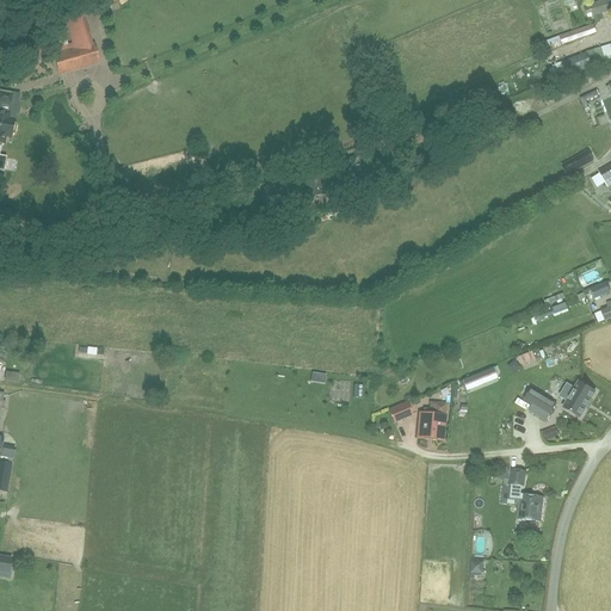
[(592,17),(594,16),(596,20),(606,18),(610,16),(610,7),(609,0),(605,0),(588,5),(592,17)]
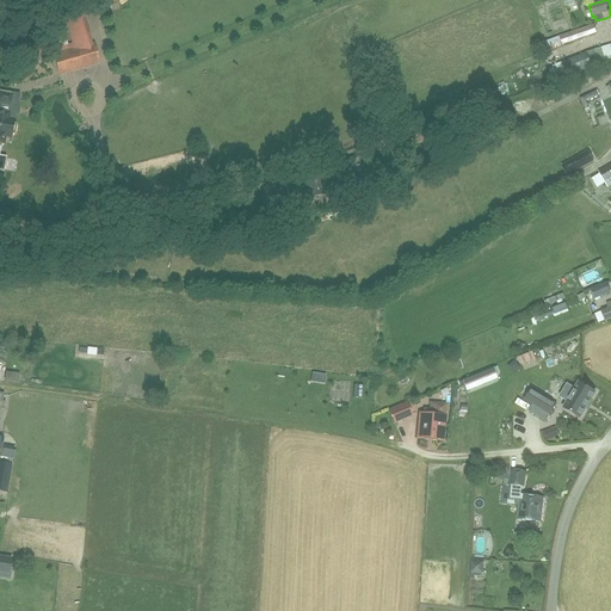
[(74,69),(99,62),(82,6),(63,12),(72,43),(51,49),(59,74),(74,69)]
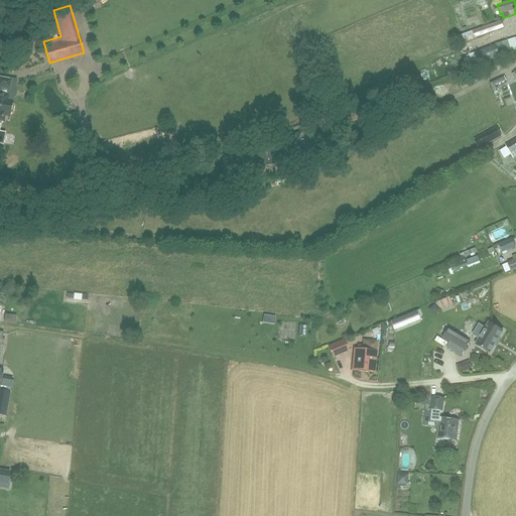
[(503,27),(501,20),(458,35),(461,43),(475,38),(491,31),(503,27)]
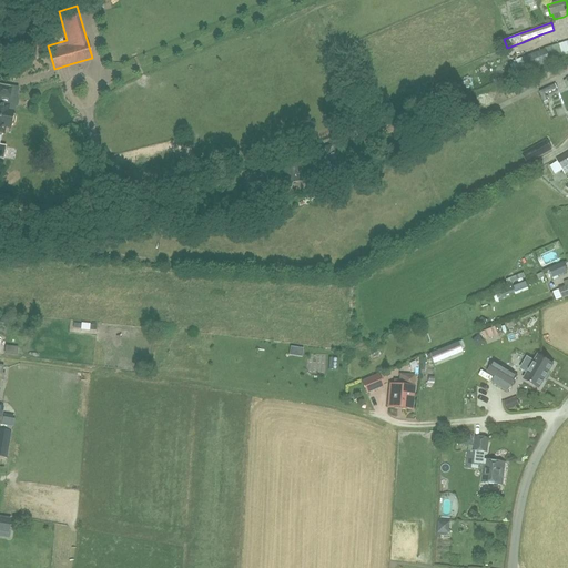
[(567,52),(567,41),(551,47),(555,57),(561,54),(567,52)]
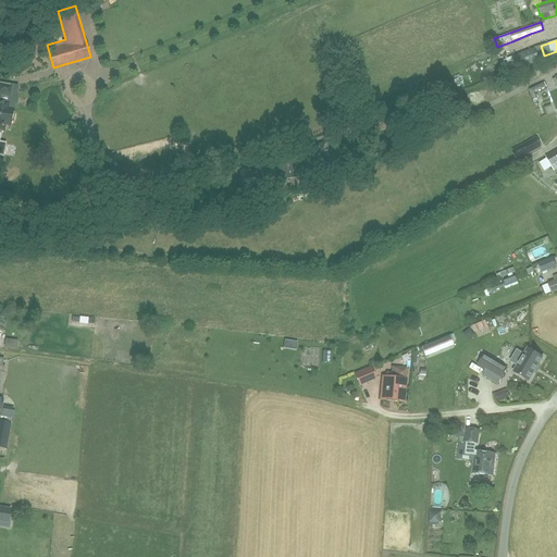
[(541,61),(537,52),(535,48),(522,52),(512,57),(518,70),(541,61)]
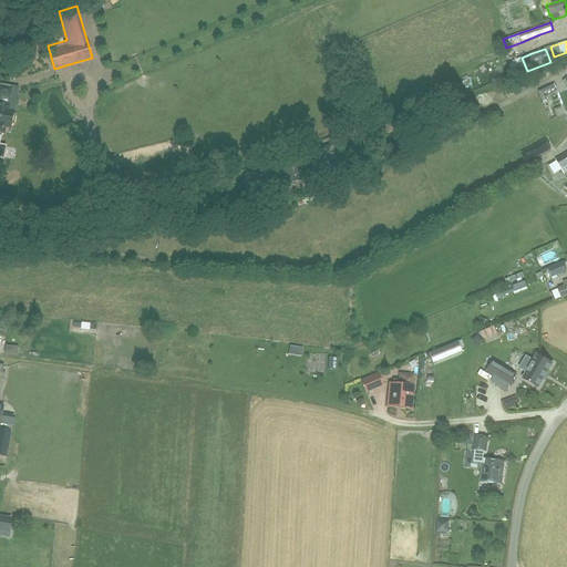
[(538,92),(525,99),(528,104),(540,99),(543,103),(547,101),(544,93),(556,89),(554,84),(537,92),(538,92)]
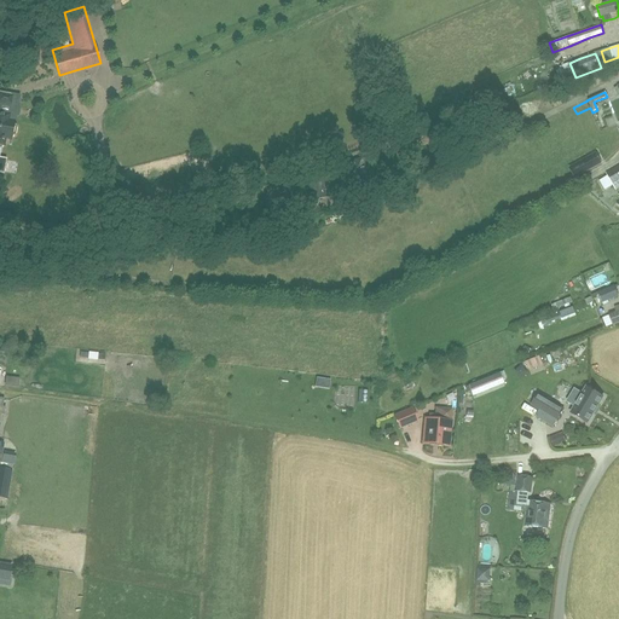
[(0,145),(3,144),(4,144),(5,137),(10,138),(11,136),(13,134),(15,127),(13,125),(13,121),(7,121),(9,115),(0,113),(0,103),(11,105),(12,96),(0,93),(0,145)]
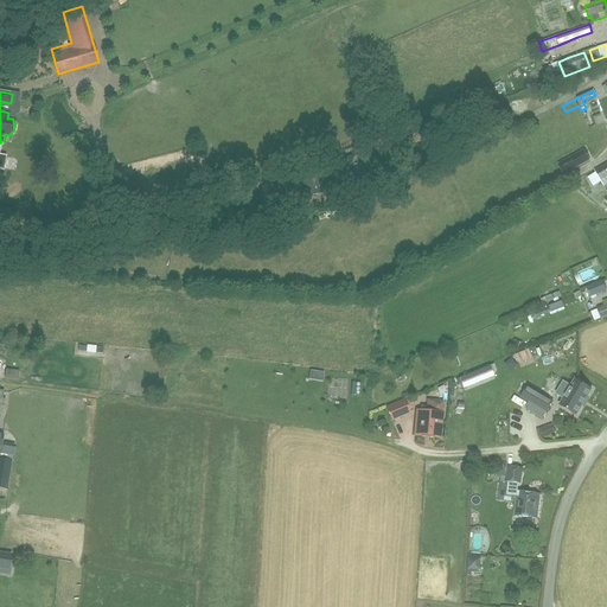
[(582,149),(557,165),(563,174),(588,160),(582,149)]
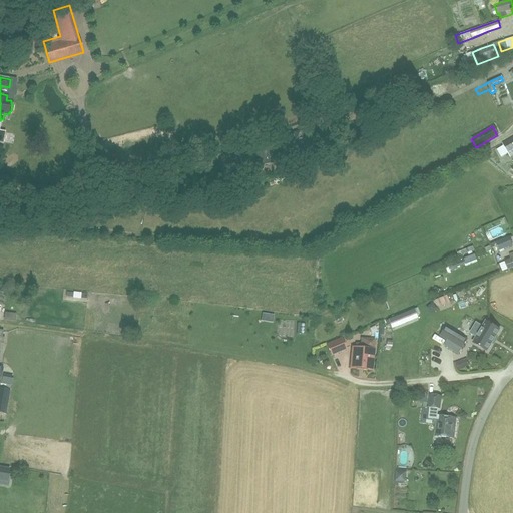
[(512,137),(502,143),(503,145),(496,149),(501,157),(505,155),(508,153),(510,156),(512,154),(512,137)]
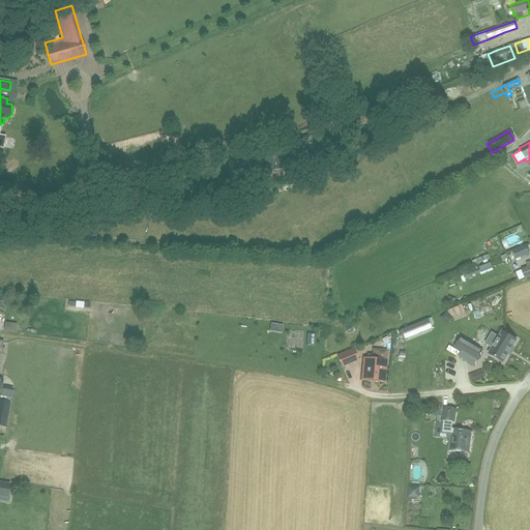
[(280,168),(274,153),(263,157),(268,172),(280,168)]
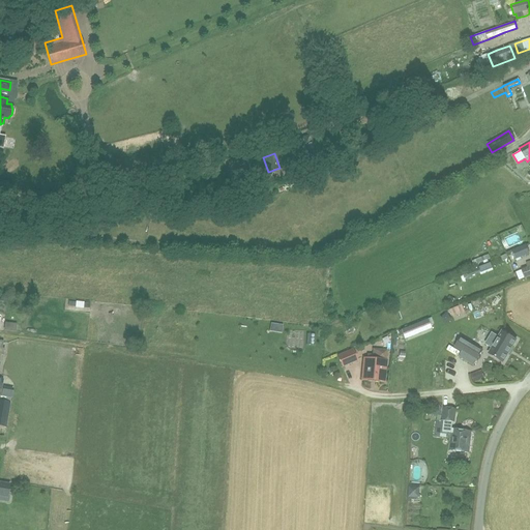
[(529,253),(526,245),(506,254),(500,256),(502,261),(507,259),(510,262),(516,260),(514,258),(529,253)]
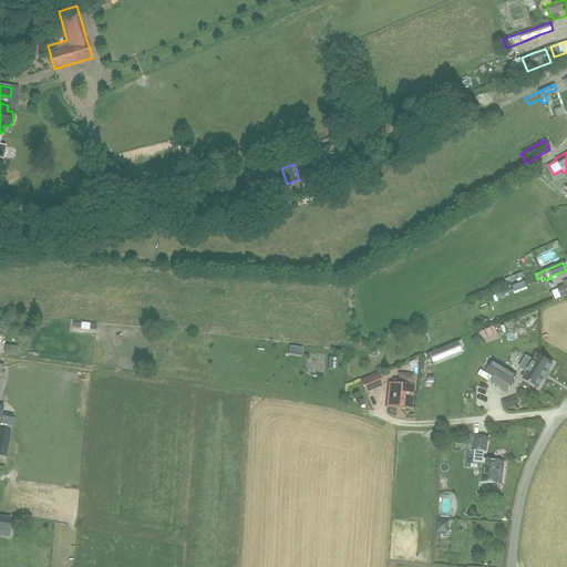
[(511,285),(493,291),(494,294),(492,295),(494,299),(515,291),(515,294),(527,289),(524,281),(512,286),(512,287),(511,285)]
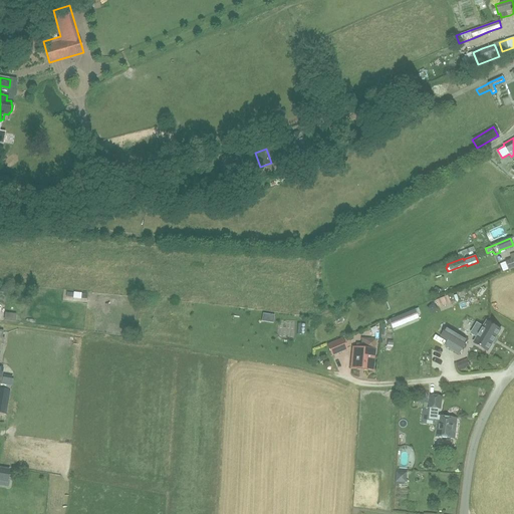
[(439,307),(450,302),(447,295),(436,300),(439,307)]
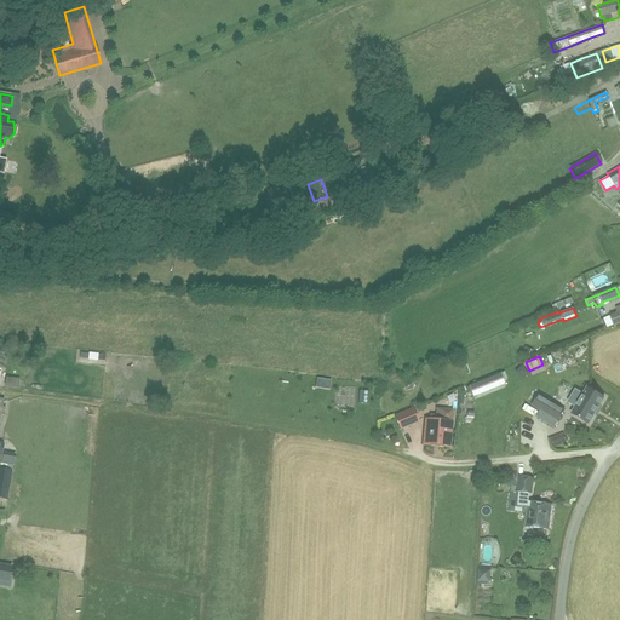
[(574,390),(567,402),(575,407),(572,414),(589,424),(593,414),(598,407),(604,399),(587,388),(583,395),(574,390)]
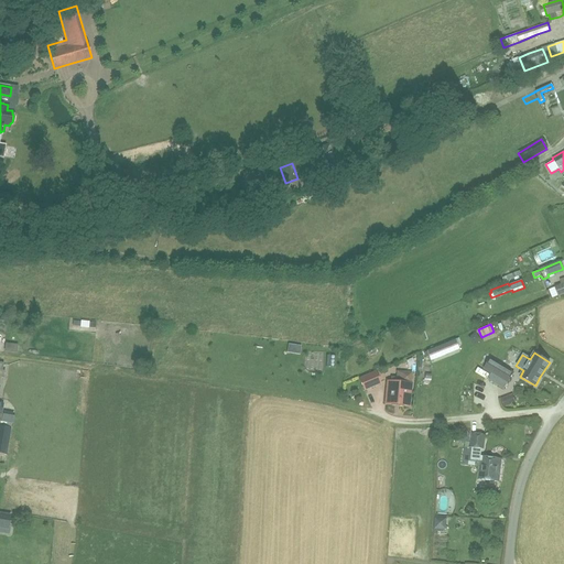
[(484,369),(507,383),(513,372),(490,359),(484,369)]
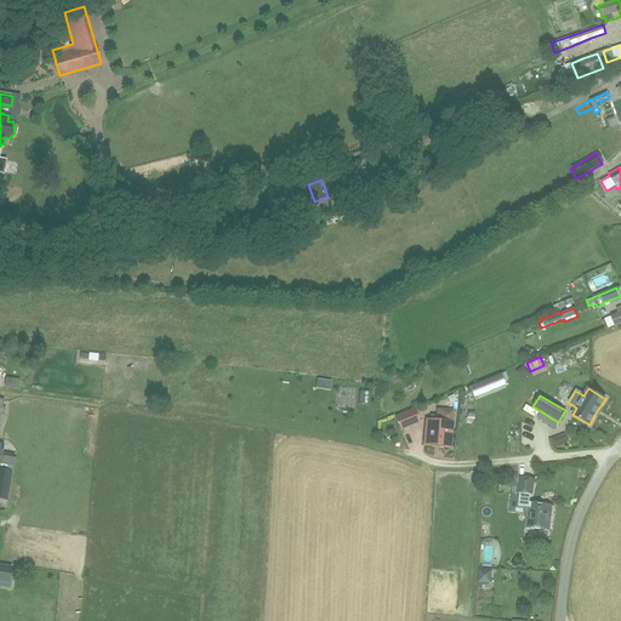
[(451,437),(453,422),(454,409),(437,408),(436,415),(431,414),(429,420),(426,420),(425,444),(450,446),(450,439),(451,439),(451,437)]
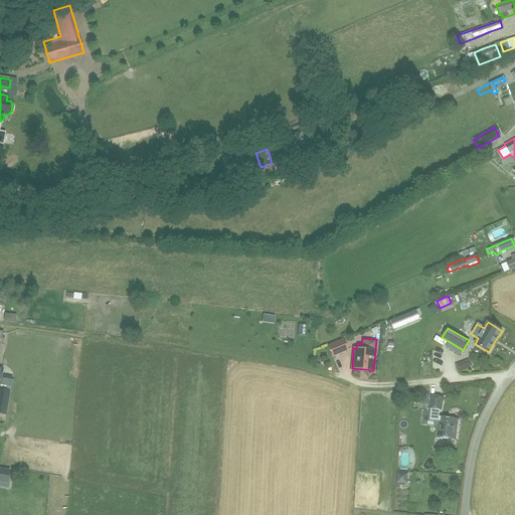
[(348,350),(343,339),(328,345),(333,356),(348,350)]
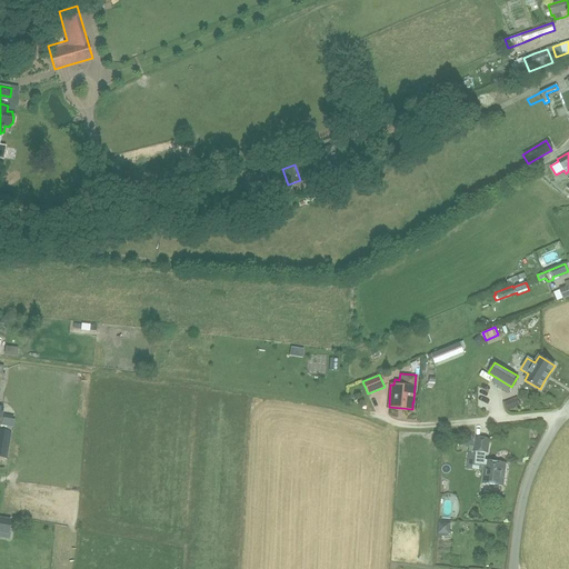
[(517,397),(505,401),(508,410),(520,406),(517,397)]
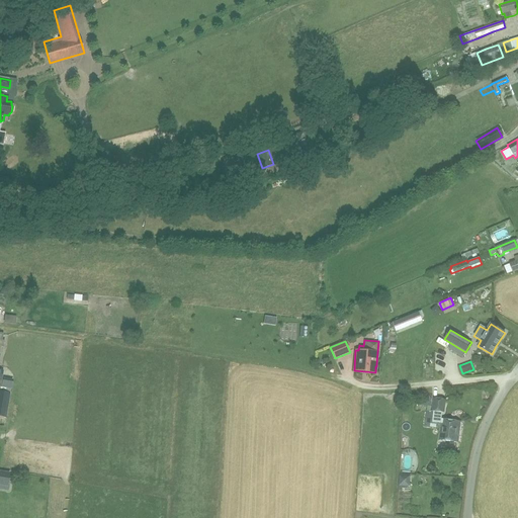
[(3,377),(1,387),(11,389),(13,379),(3,377)]
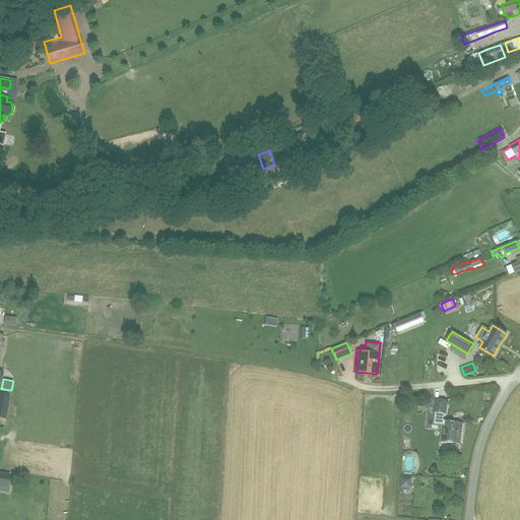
[(9,394),(0,392),(0,417),(6,418),(9,394)]
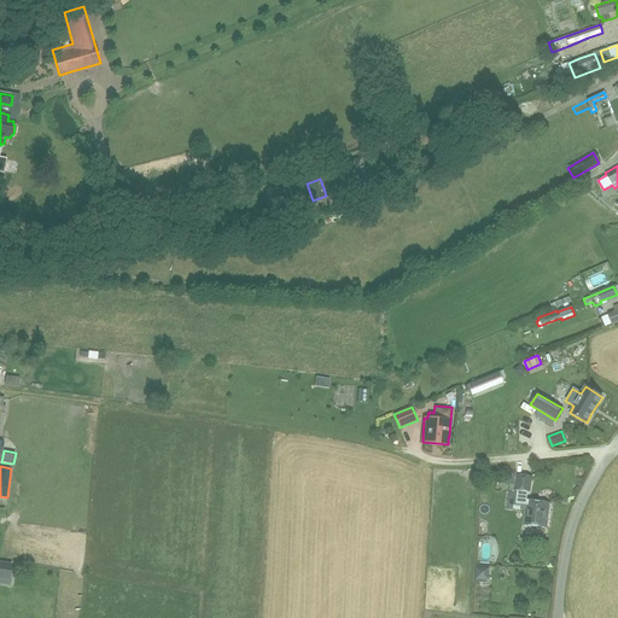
[(516,474),(514,491),(518,491),(517,503),(525,505),(523,525),(547,528),(549,503),(526,500),(528,493),(530,493),(532,476),(516,474)]
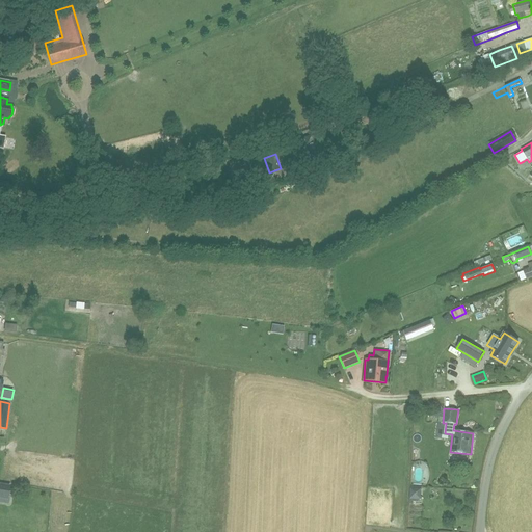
[(0,497),(8,499),(10,486),(0,483),(0,497)]
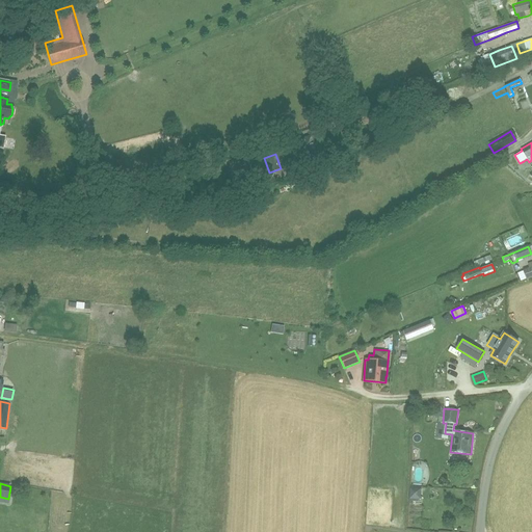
[(420,498),(419,484),(409,484),(410,498),(420,498)]
